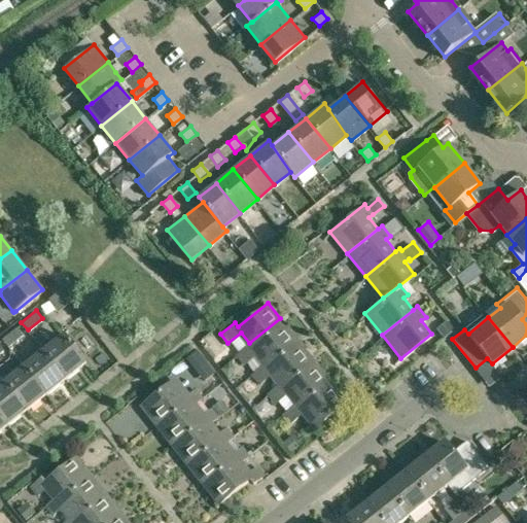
[(280,318),(249,343),(236,353),(244,362),(256,352),(265,363),(296,338),(280,318)]
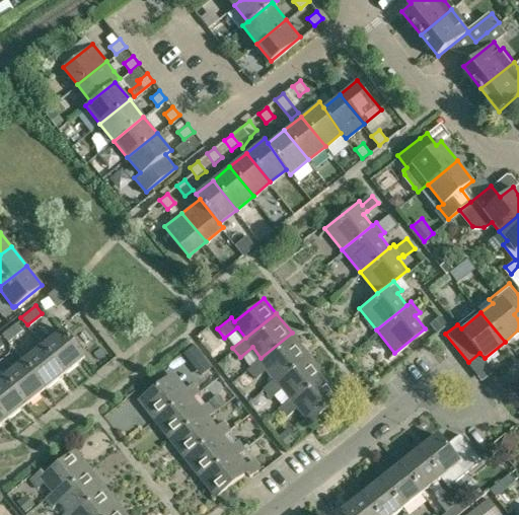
[(22,328),(16,321),(2,333),(8,340),(22,328)]
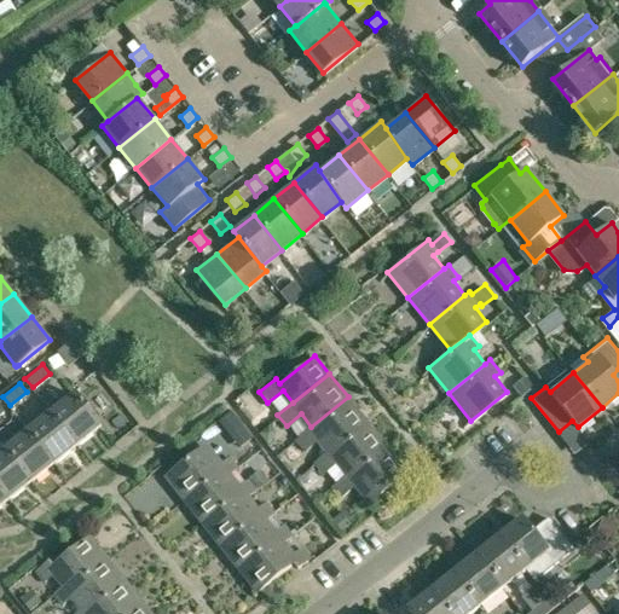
[(75,392),(51,411),(77,445),(102,426),(75,392)]
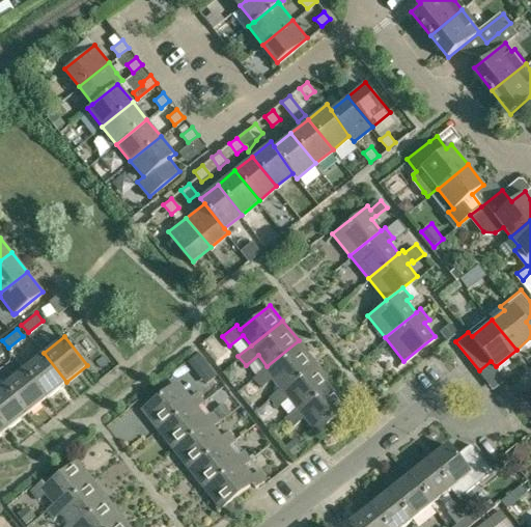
[(226,349),(219,339),(210,347),(217,356),(226,349)]
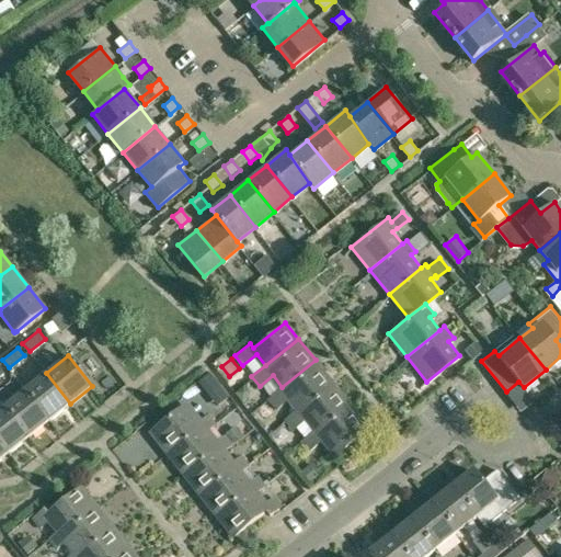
[(316,360),(282,387),(267,398),(275,407),(289,396),(298,407),(332,381),(316,360)]
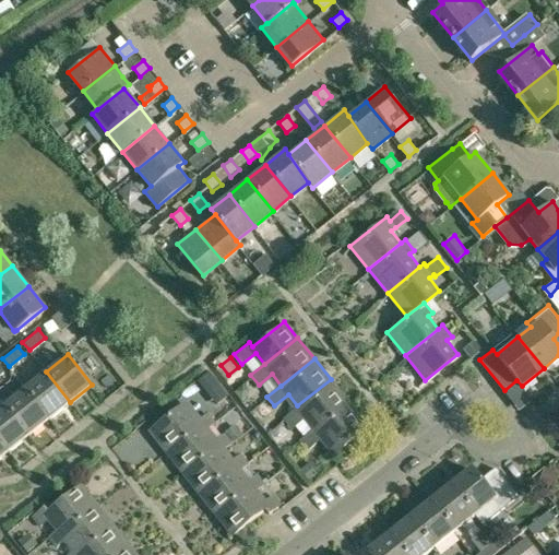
[(70,402),(46,372),(25,388),(49,418),(70,402)]
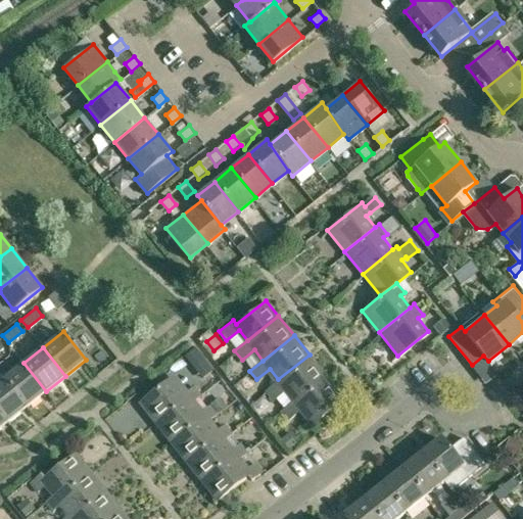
[(310,355),(278,379),(266,389),(273,398),(285,388),(294,399),(325,374),(310,355)]
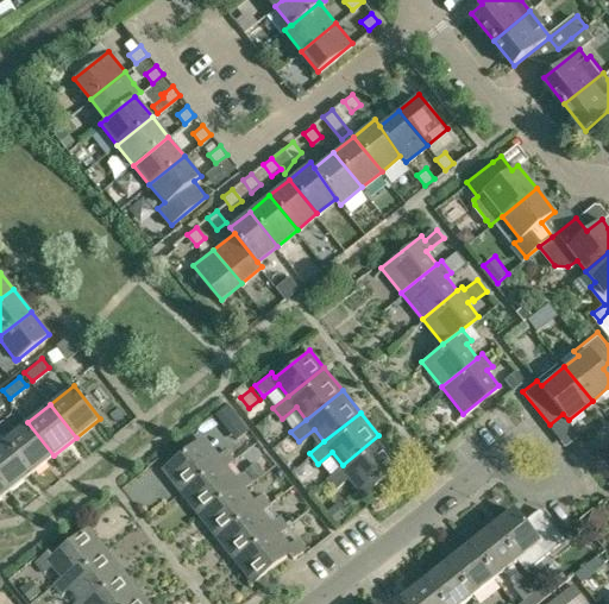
[(238,425),(231,414),(220,422),(225,429),(232,431),(238,425)]
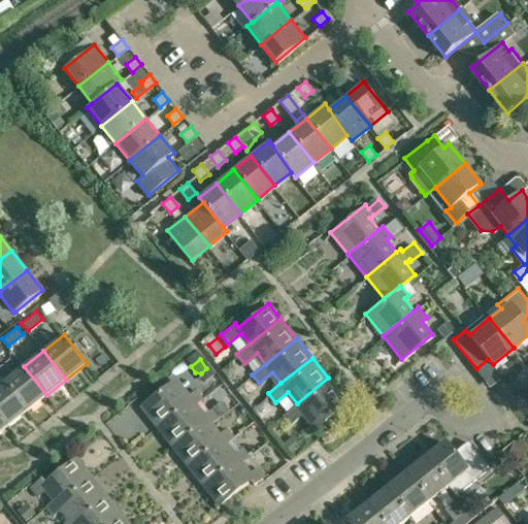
[(24,366),(5,382),(28,411),(46,395),(24,366)]
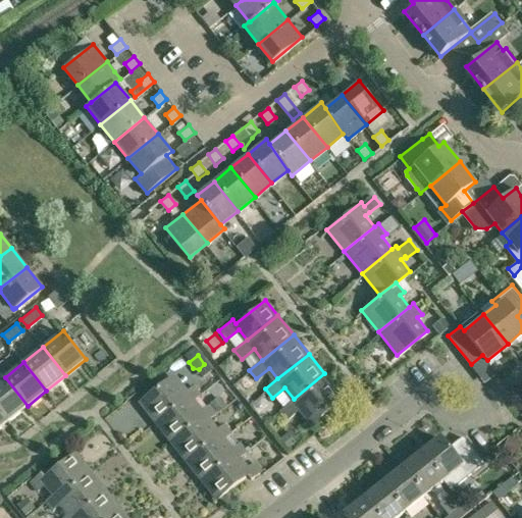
[(324,373),(294,399),(280,409),(288,417),(301,407),(313,422),(344,398),(324,373)]
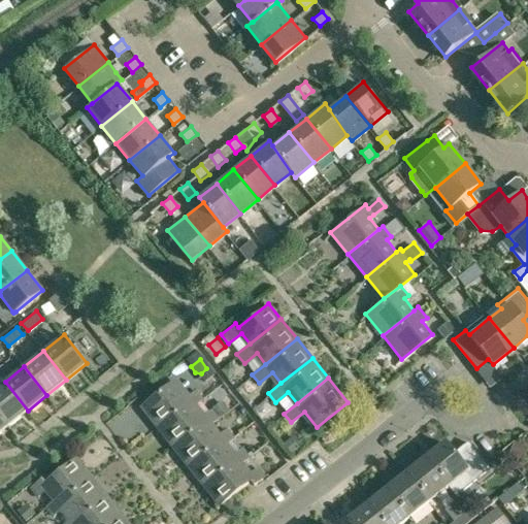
[(160,430),(193,403),(202,396),(195,388),(186,395),(173,380),(140,406),(160,430)]
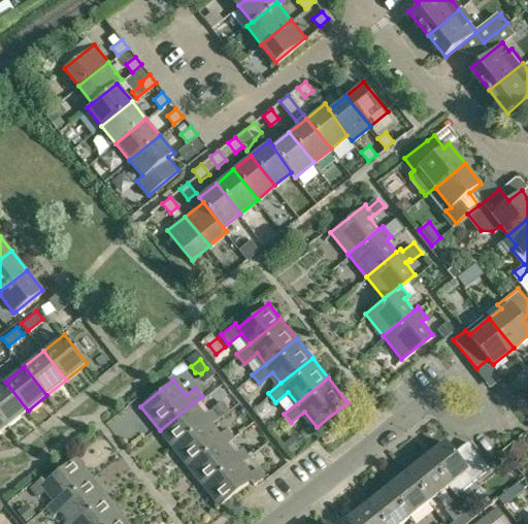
[(28,411),(5,382),(0,385),(0,415),(8,426),(28,411)]
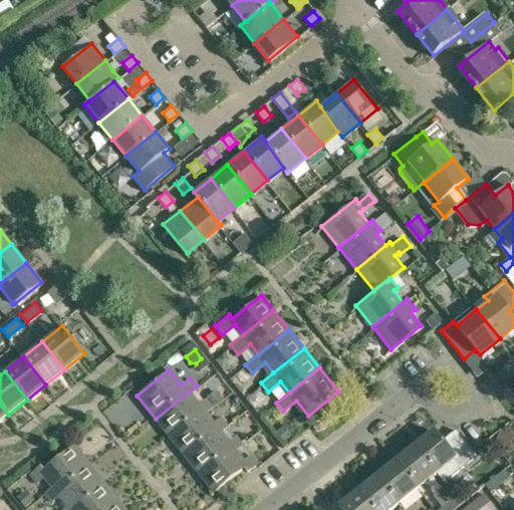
[(188,393),(156,419),(171,438),(203,413),(212,405),(205,396),(196,404),(188,393)]
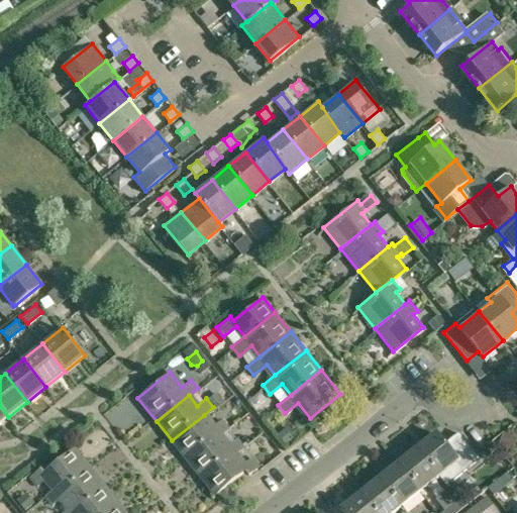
[(204,415),(172,440),(187,459),(219,433),(228,426),(221,417),(212,425),(204,415)]
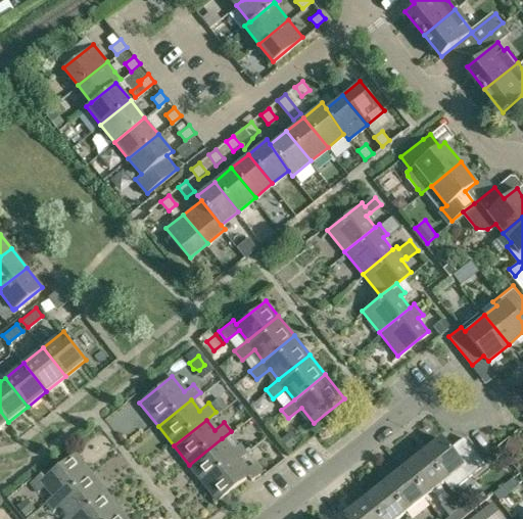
[(420,451),(442,478),(462,463),(439,435),(420,451)]
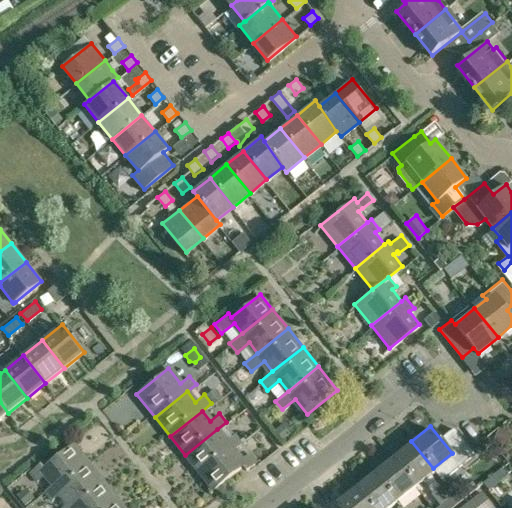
[(217,429),(185,455),(200,473),(231,448),(240,440),(234,432),(225,439),(217,429)]
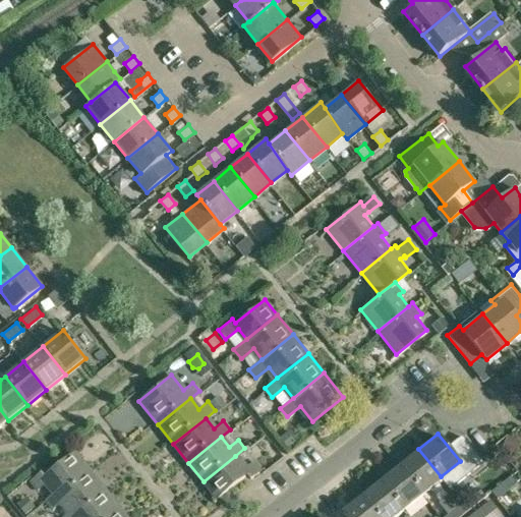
[(54,490),(85,464),(71,446),(40,470),(38,468),(27,475),(37,487),(46,479),(54,490)]
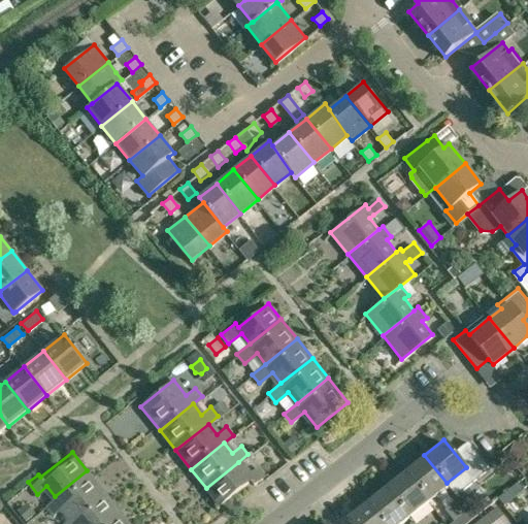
[(447,483),(424,455),(404,470),(427,498),(447,483)]
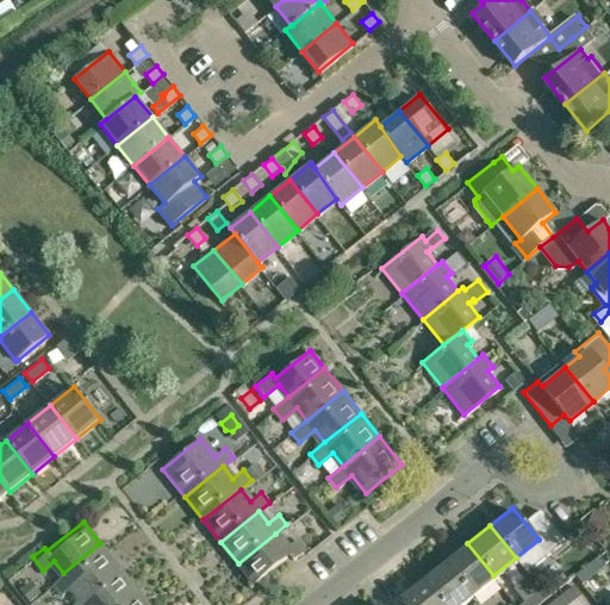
[(275,534),(238,563),(253,581),(290,552),(293,557),(305,548),(297,537),(286,546),(275,534)]
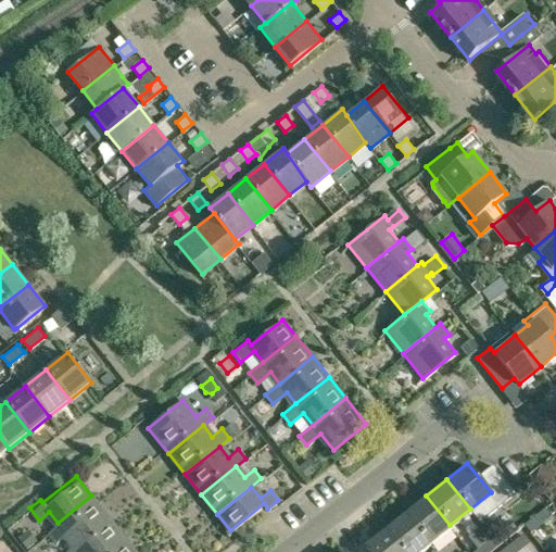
[(91,496),(58,523),(48,531),(57,542),(66,534),(74,544),(109,516),(91,496)]
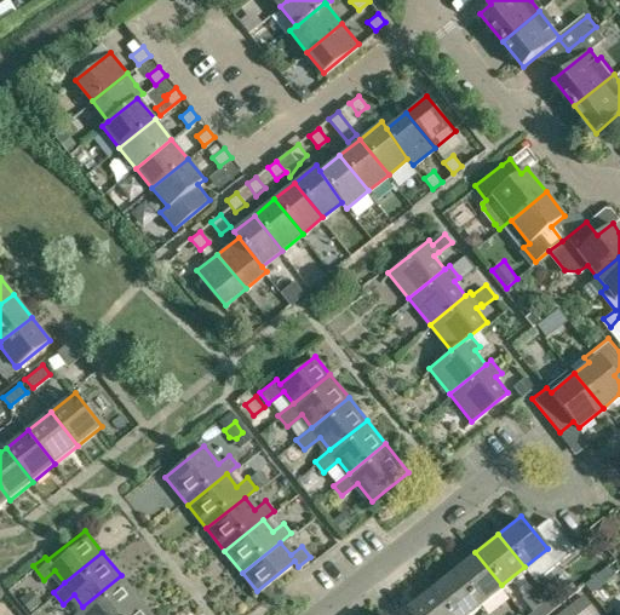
[(475,552),(453,572),(480,604),(501,585),(475,552)]
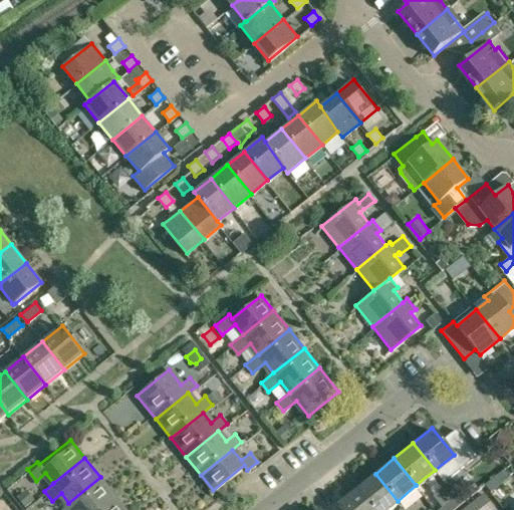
[(505,467),(486,484),(490,490),(510,475),(505,467)]
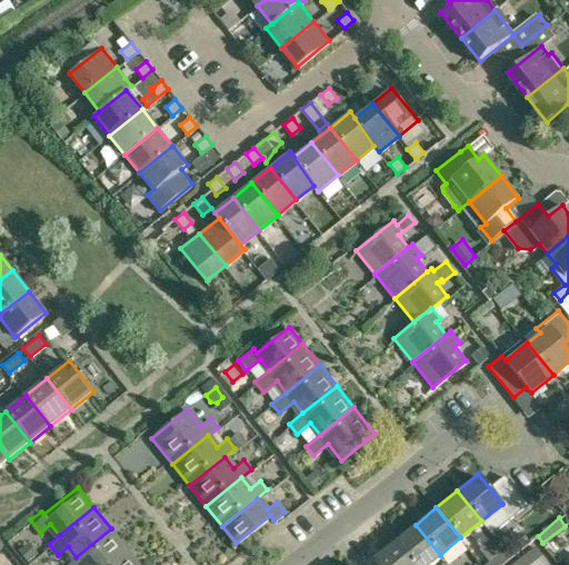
[(416,525),(395,542),(413,564),(426,564),(440,555),(416,525)]
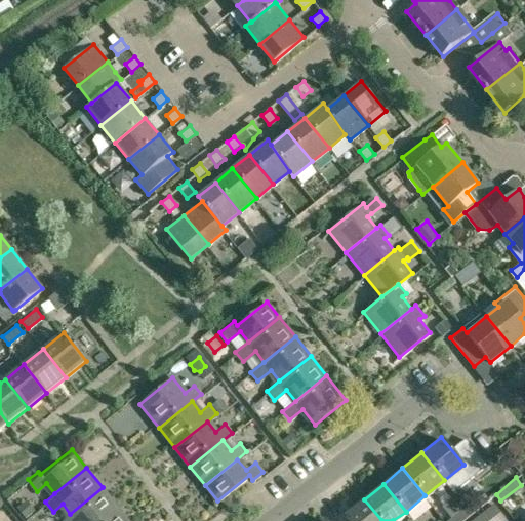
[(103,487),(70,514),(61,520),(99,520),(118,507),(103,487)]
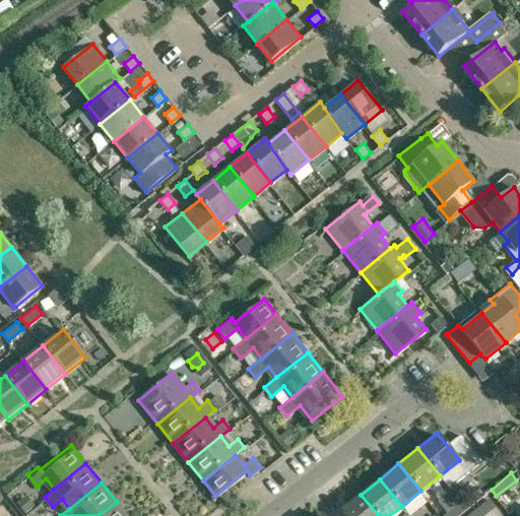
[(470,494),(460,501),(466,508),(475,501),(484,494),(478,487),(474,490),(470,494)]
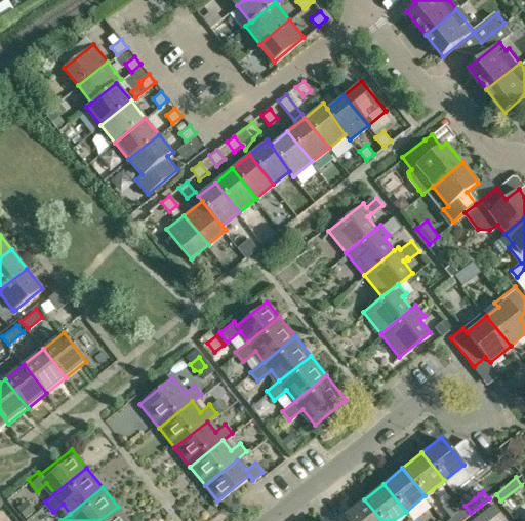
[(381,520),(364,499),(345,515),(349,520),(381,520)]
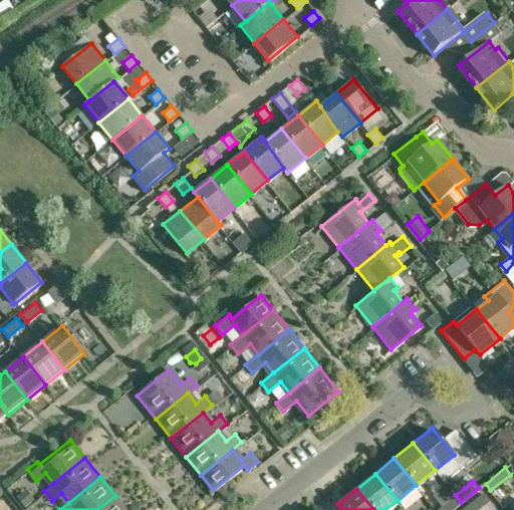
[(483,492),(470,503),(475,509),(489,499),(483,492)]
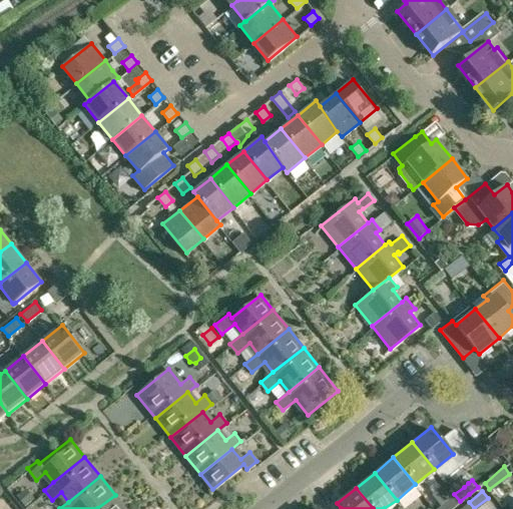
[(449,498),(440,506),(442,508),(449,508),(454,505),(460,501),(454,494),(449,498)]
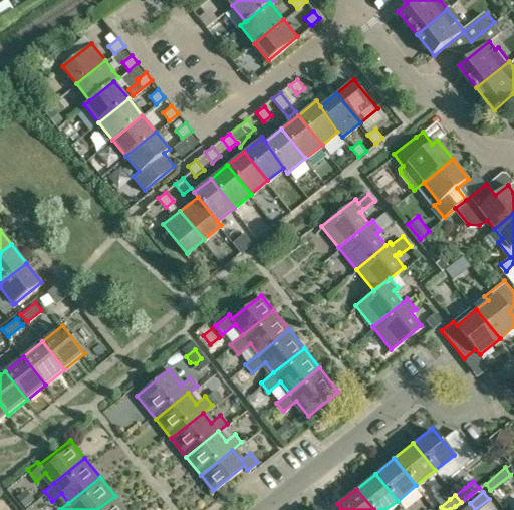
[(126,509),(115,496),(97,509),(126,509)]
